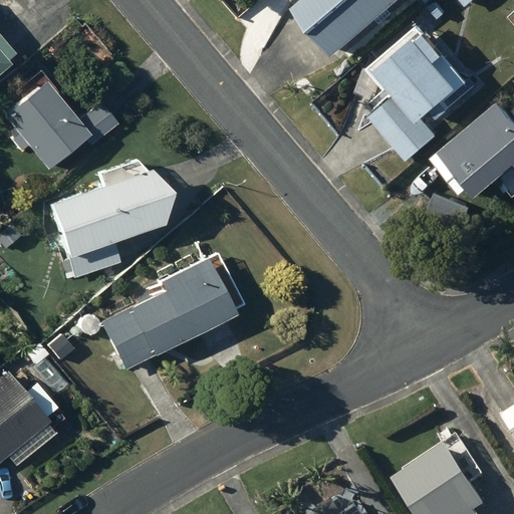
[(309,0),(304,5),(343,52),(405,0),(309,0)]
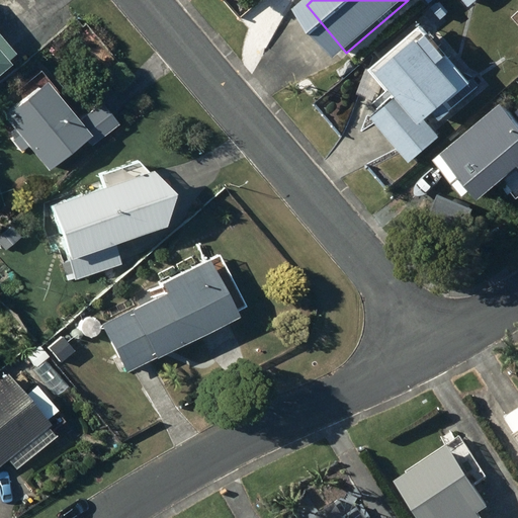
[(447,0),(456,9),(465,0),(470,0),(477,5),(481,0),(447,0)]
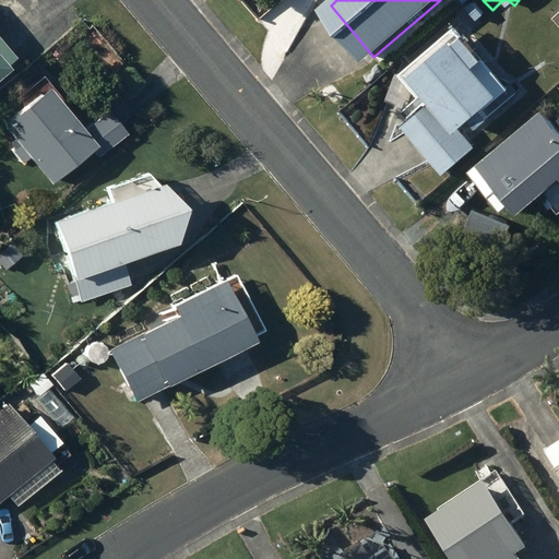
[(470,8),(480,20),(486,14),(475,2),(470,8)]
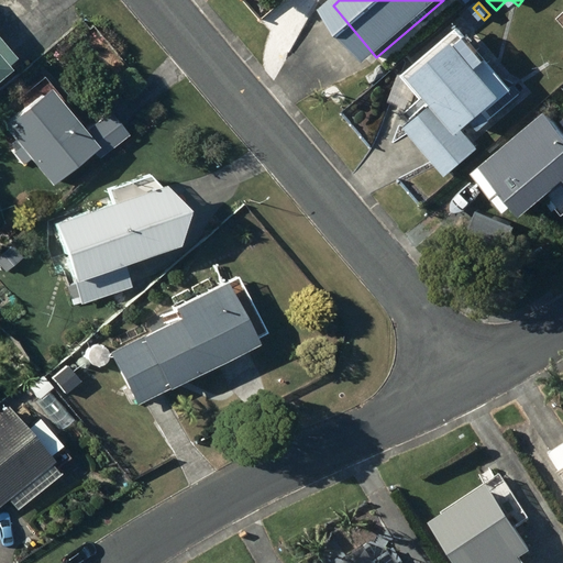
[(422,78),(441,99),(409,127),(450,175),(483,146),(470,130),(483,119),(490,129),(505,117),(498,109),(515,95),(489,65),(498,58),(476,33),(422,78)]
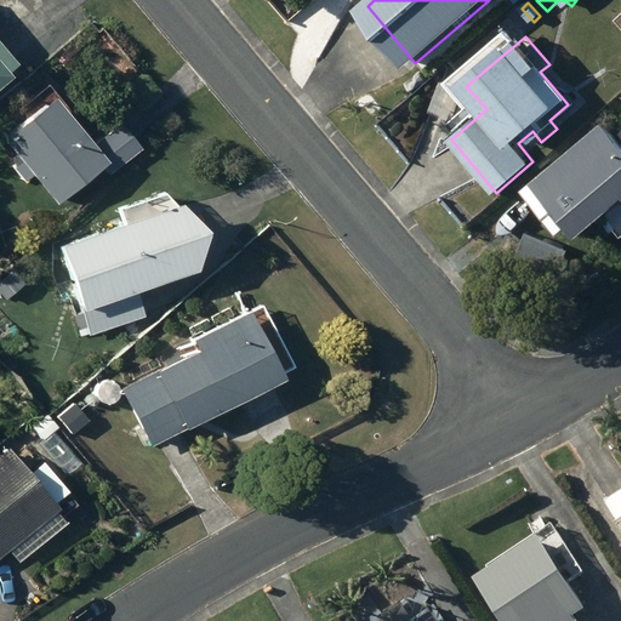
[(0,45),(0,84),(11,74),(7,70),(16,63),(0,45)]
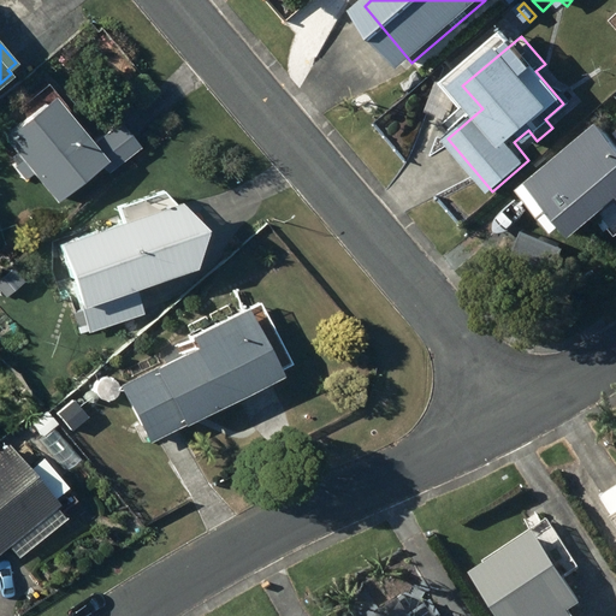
[(16,152),(6,160),(23,181),(33,173),(58,203),(102,166),(110,173),(142,146),(120,119),(94,142),(54,95),(4,138),(16,152)]
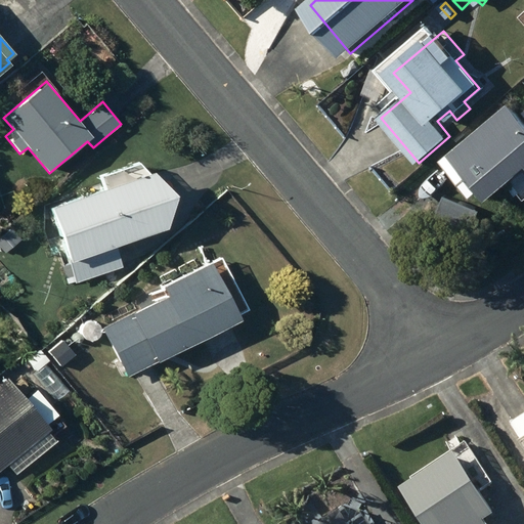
[(523,115),(515,104),(445,160),(475,198),(484,190),(490,199),(523,171),(523,115)]
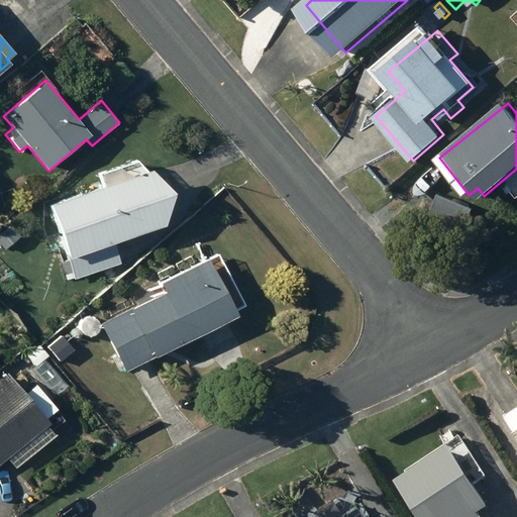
[(70,261),(61,264),(67,281),(120,263),(113,241),(165,224),(173,193),(150,170),(50,203),(70,261)]
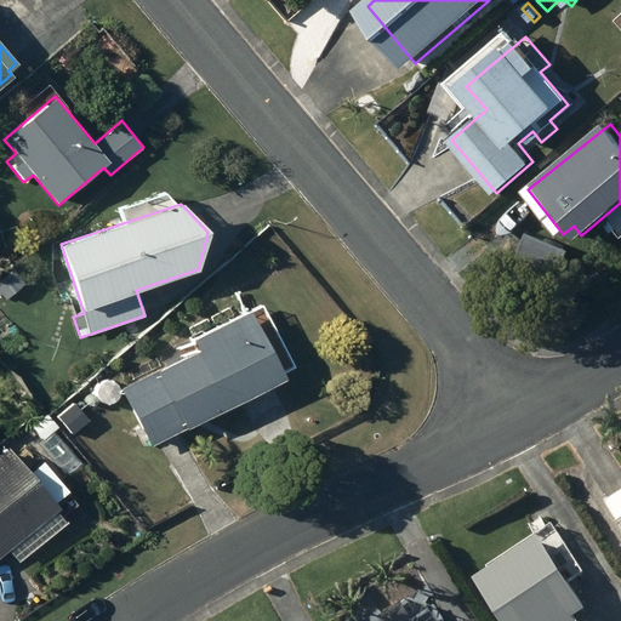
[(11,271),(0,280),(0,291),(6,298),(23,283),(11,271)]
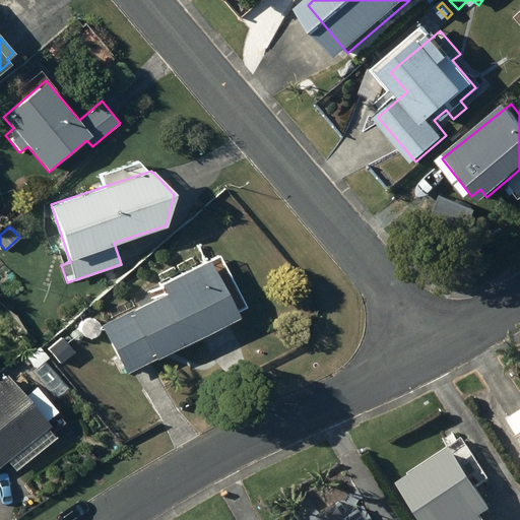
[(161,284),(167,294),(160,297),(184,344),(239,318),(211,261),(161,284)]
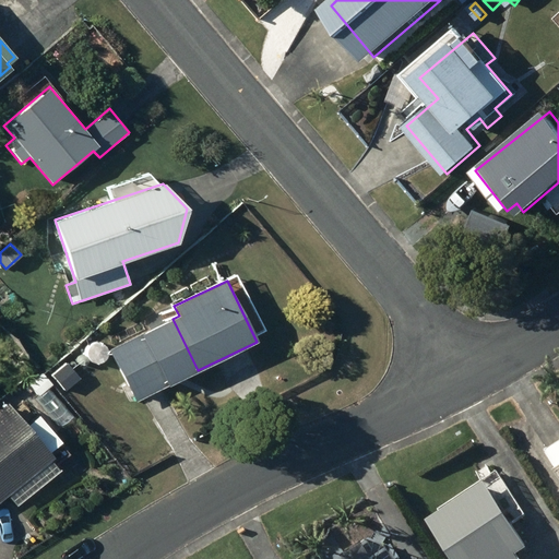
[(173,319),(110,349),(135,401),(198,370),(173,319)]
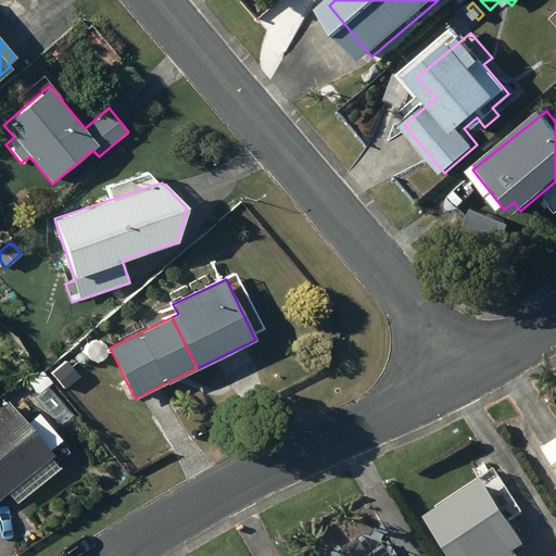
[(41,369),(28,381),(38,393),(51,380),(41,369)]
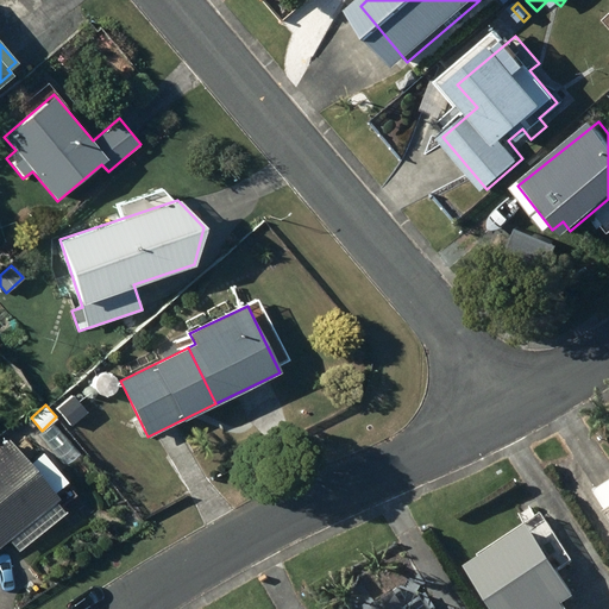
[(54,495),(68,483),(42,452),(27,464),(6,439),(0,444),(0,545),(56,497),(54,495)]
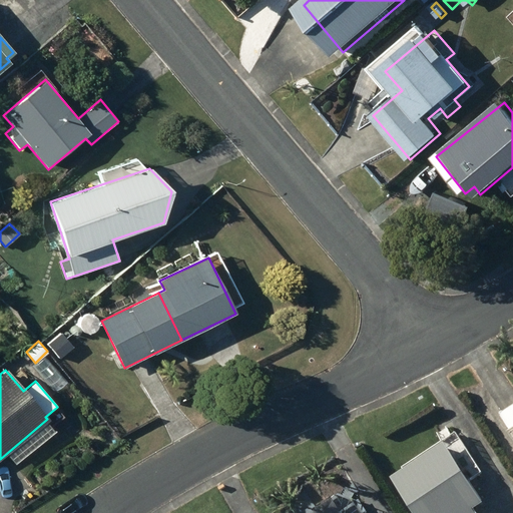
[(481,512),(480,512),(491,505),(477,483),(489,475),(464,437),(397,481),(418,512),(481,512)]
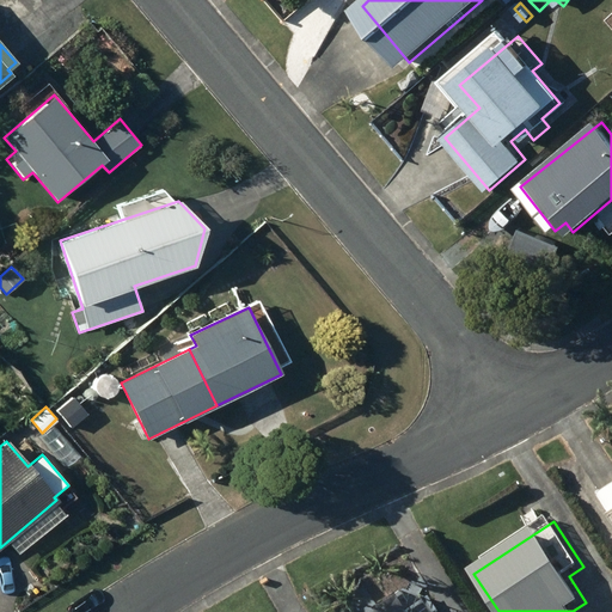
[(380,611),(410,611),(402,598),(380,611)]
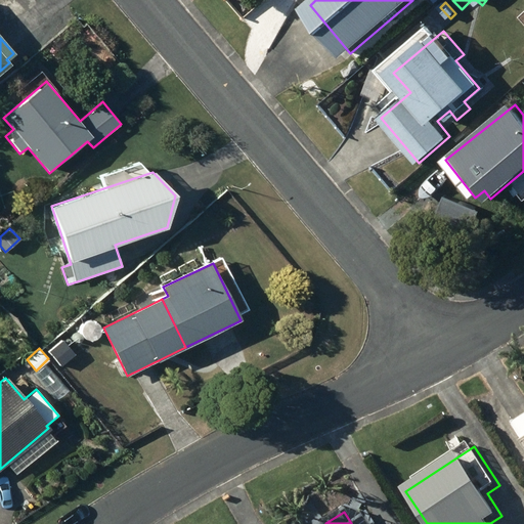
All buildings are outlined.
